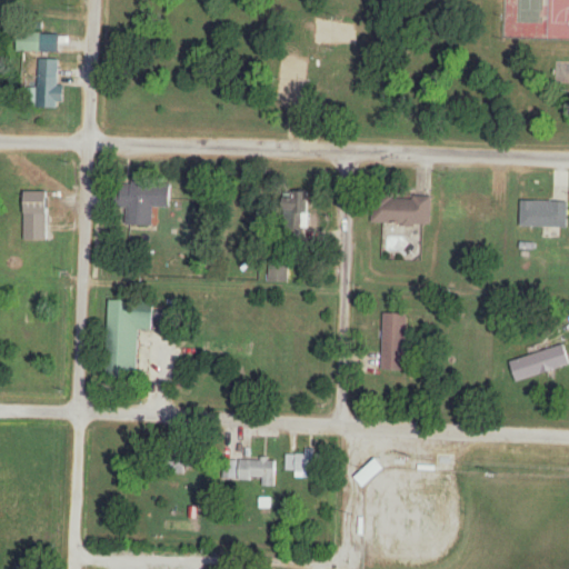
[(42,36),(22,36),(22,50),(42,50),(42,36)]
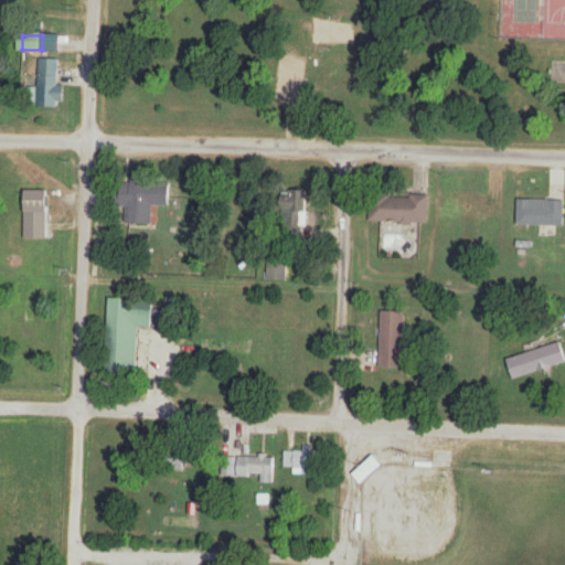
[(60,87),(60,60),(40,60),(39,107),(62,108),(63,87),(60,87)]
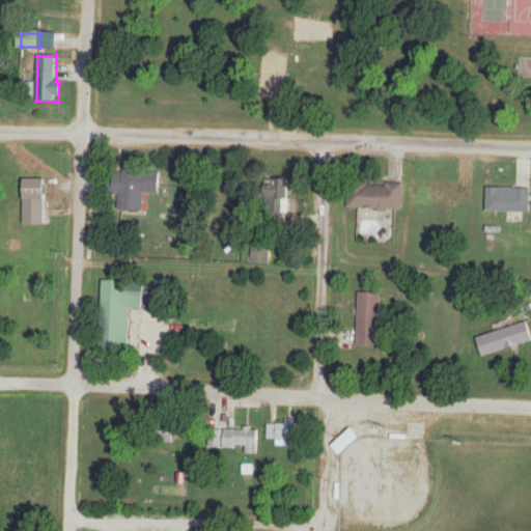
[(144,213),(145,194),(161,194),(161,168),(111,167),(110,197),(120,197),(119,212),(144,213)]
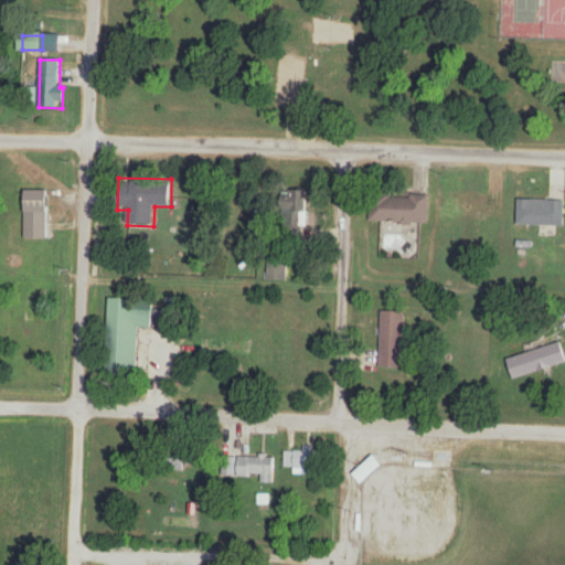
[(25,240),(49,240),(49,191),(25,191),(25,240)]
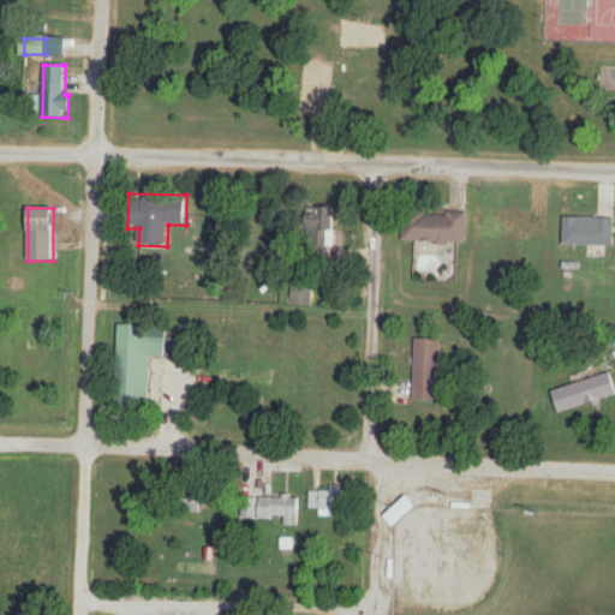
[(335,209),(312,209),(312,242),(335,242),(335,209)]
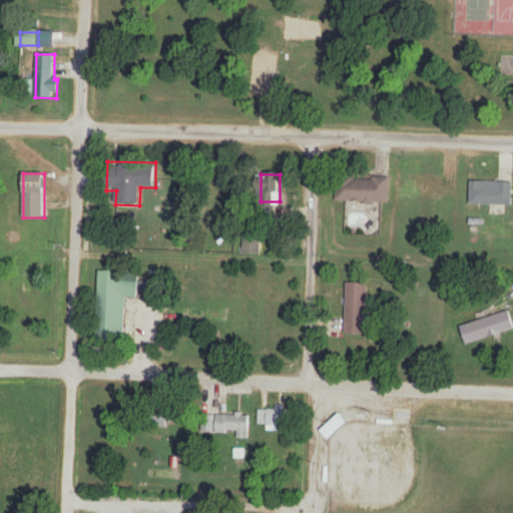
[(336,202),(390,202),(390,179),(336,179),(336,202)]
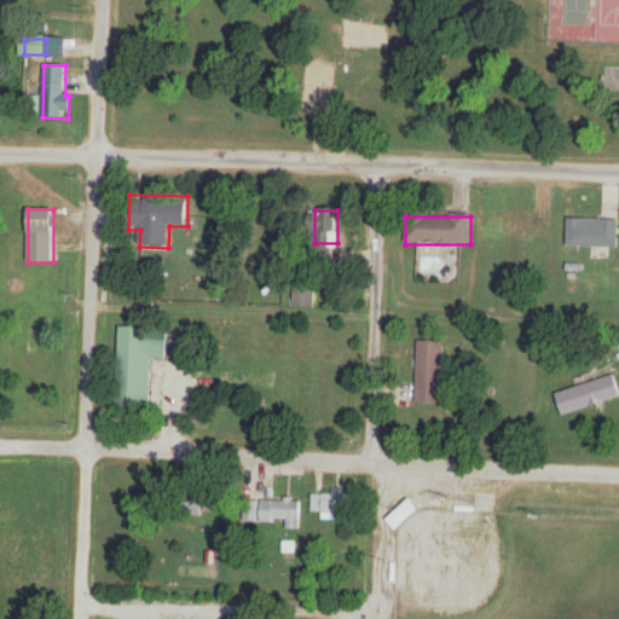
[(618,219),(566,219),(566,248),(618,248),(618,219)]
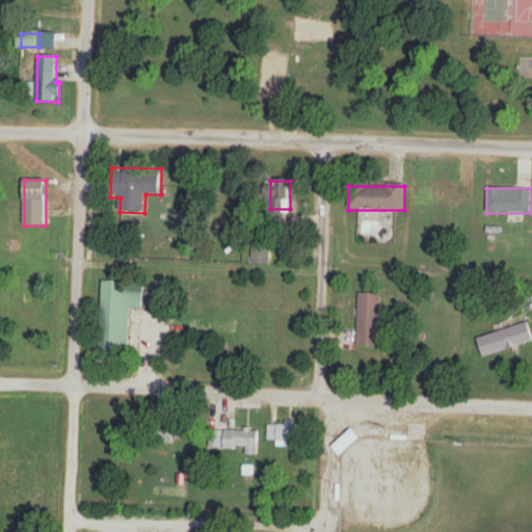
[(253,242),(253,263),(270,263),(270,242),(253,242)]
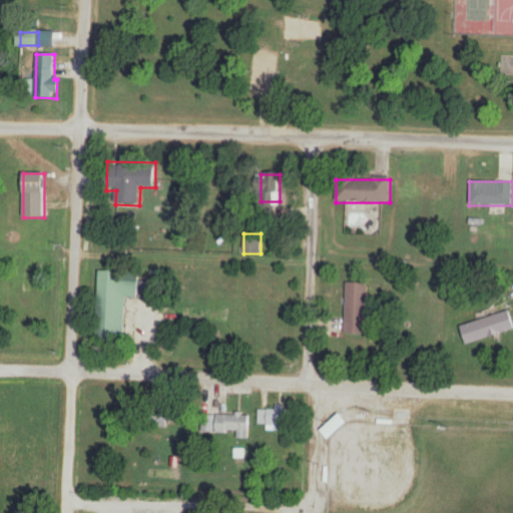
[(125,298),(138,298),(138,272),(99,272),(98,343),(125,344),(125,298)]
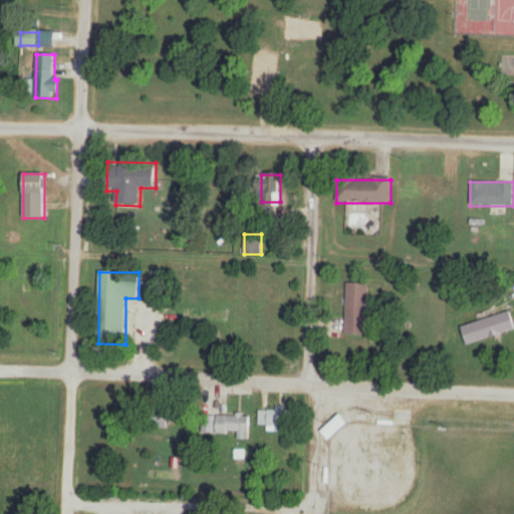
[(367,283),(346,283),(346,333),(367,333),(367,283)]
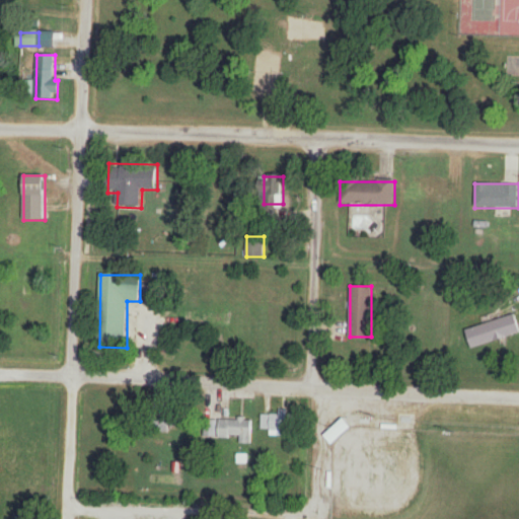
[(518,335),(518,324),(516,315),(466,330),(471,349),(518,335)]
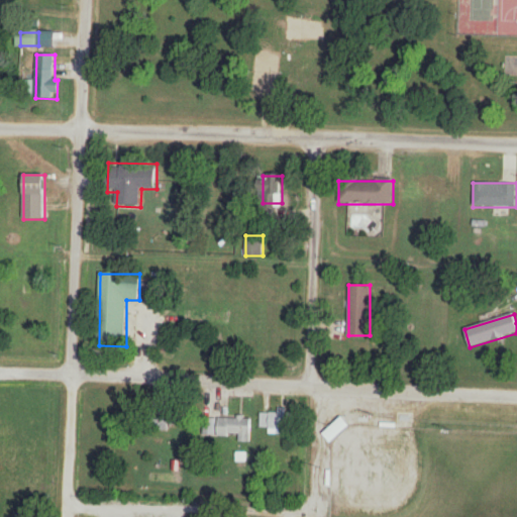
[(291,434),(291,412),(260,412),(260,428),(270,428),(270,434),(291,434)]
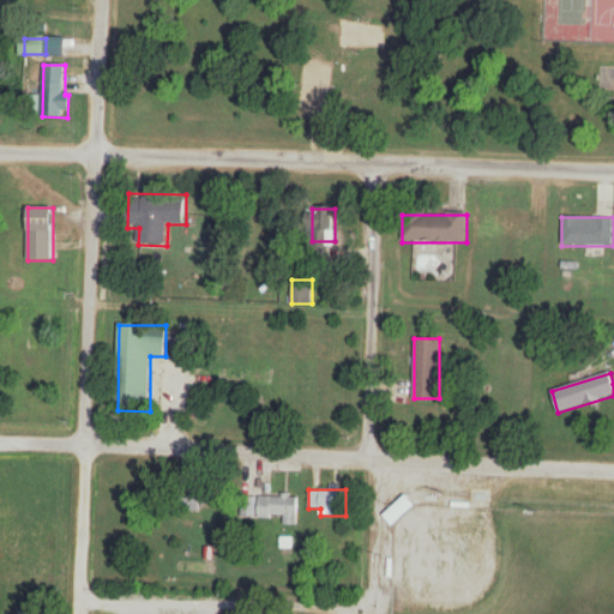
[(284,525),(299,525),(299,495),(259,495),(259,518),(284,518),(284,525)]
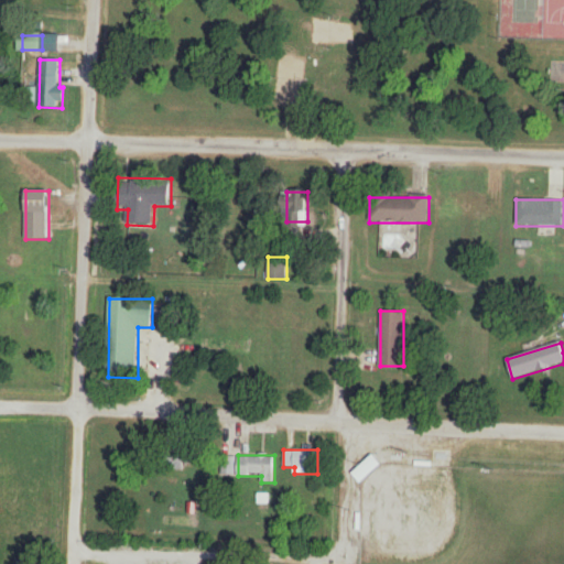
[(372,456),(357,476),(364,480),(368,476),(371,479),(382,464),(372,456)]
